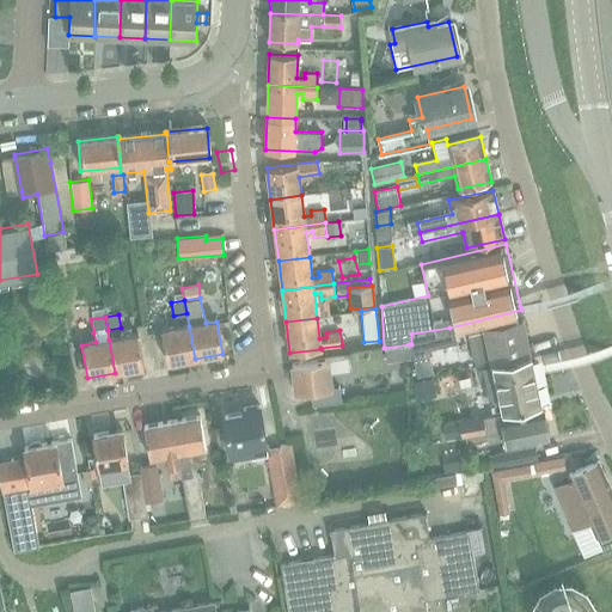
[(494,362),(531,354),(524,318),(467,329),(476,366),(494,362)]
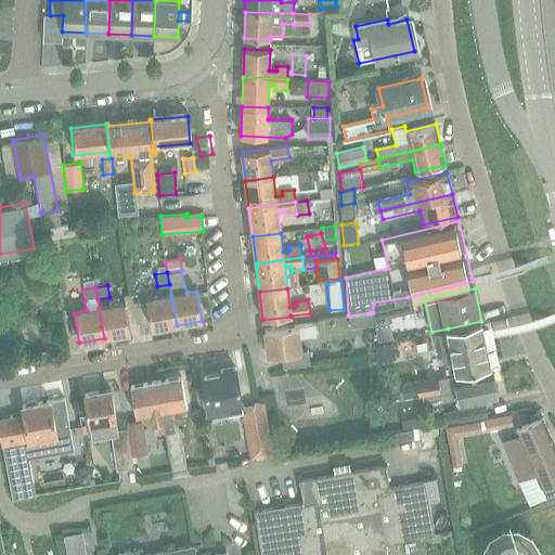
[(151,330),(177,325),(171,296),(146,300),(151,330)]
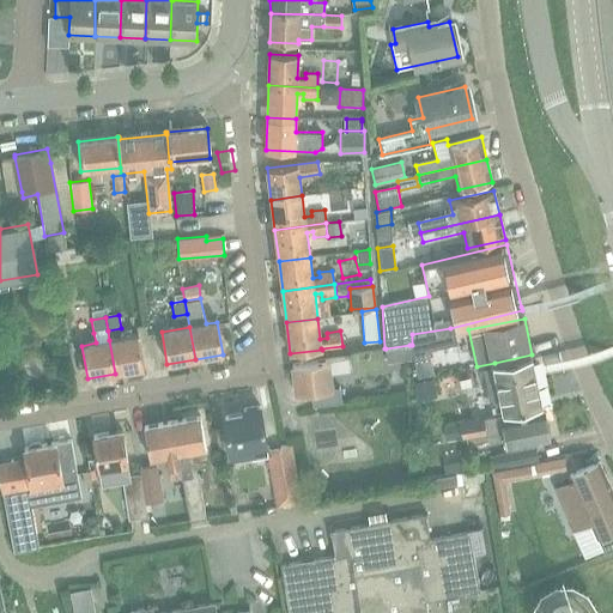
[(412,345),(412,351),(418,374),(432,371),(426,347),(454,341),(450,328),(412,334),(412,345)]
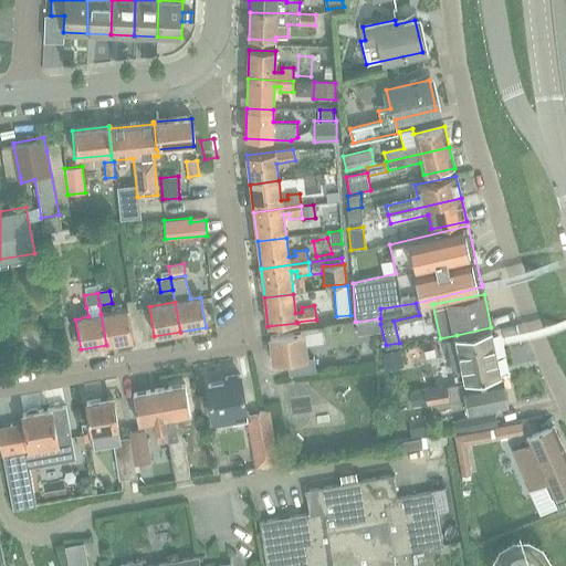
[(101,314),(106,345),(132,341),(126,310),(101,314)]
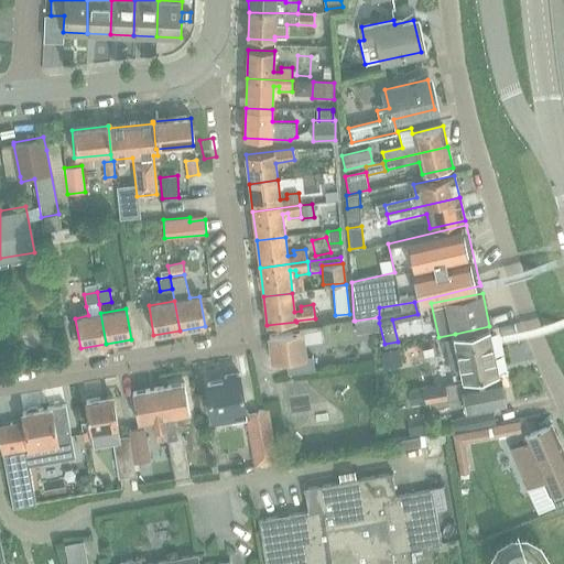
[(355,321),(354,321),(356,334),(378,332),(377,317),(355,321)]
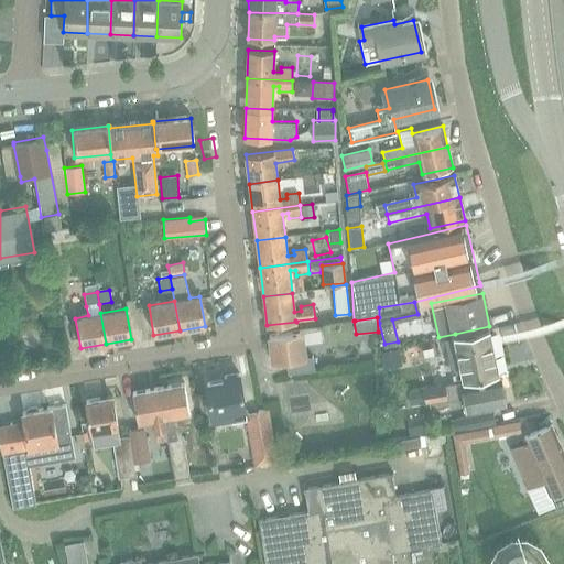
[(489,326),(455,334),(463,376),(498,369),(492,343),(489,326)]
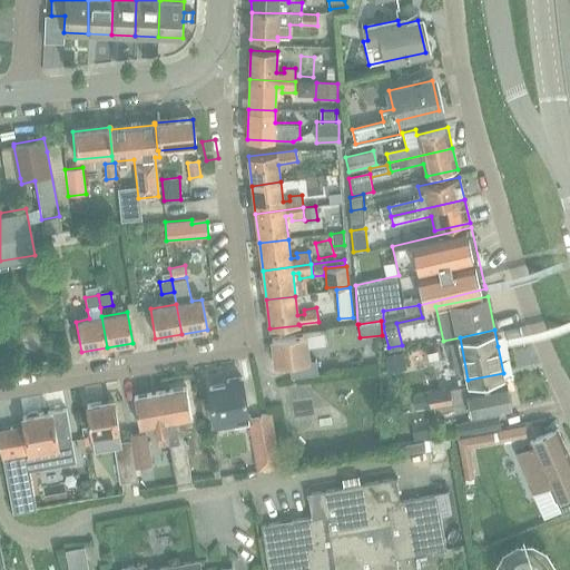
[(307,349),(326,345),(324,332),(271,340),(275,367),(288,365),(291,380),(317,376),(315,361),(308,362),(307,349)]
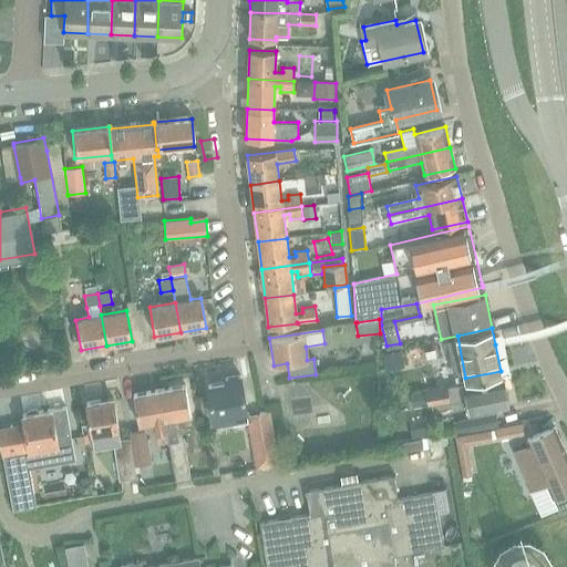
[(400,348),(382,351),(385,370),(403,366),(400,348)]
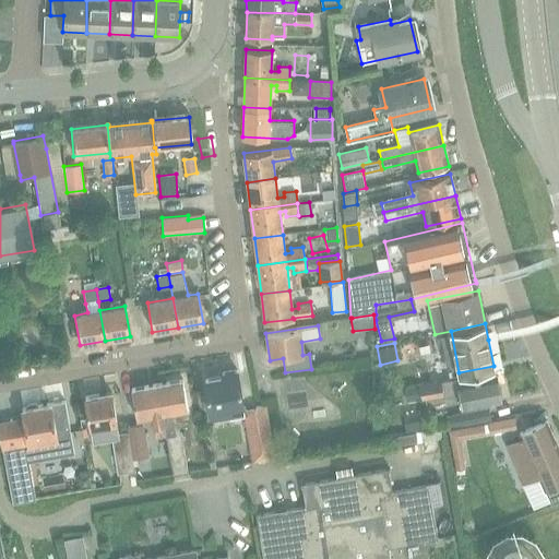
[(424,345),(425,357),(441,357),(441,344),(424,345)]
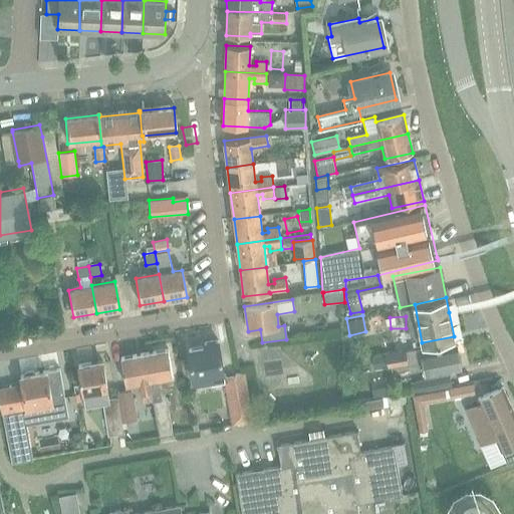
[(229,409),(249,406),(243,373),(223,377),(217,341),(203,344),(204,348),(187,351),(193,382),(210,379),(211,386),(224,383),(229,409)]
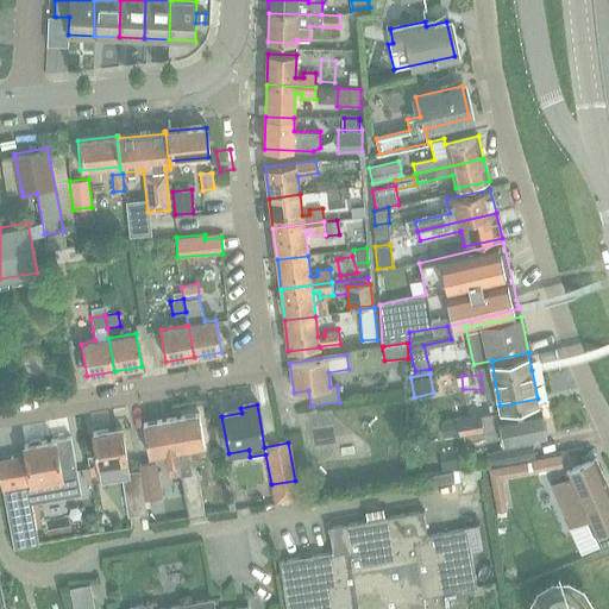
[(456,419),(441,421),(443,433),(444,437),(459,434),(471,432),(479,429),(484,452),(503,449),(506,460),(542,453),(540,437),(545,437),(539,408),(507,414),(506,409),(456,419)]
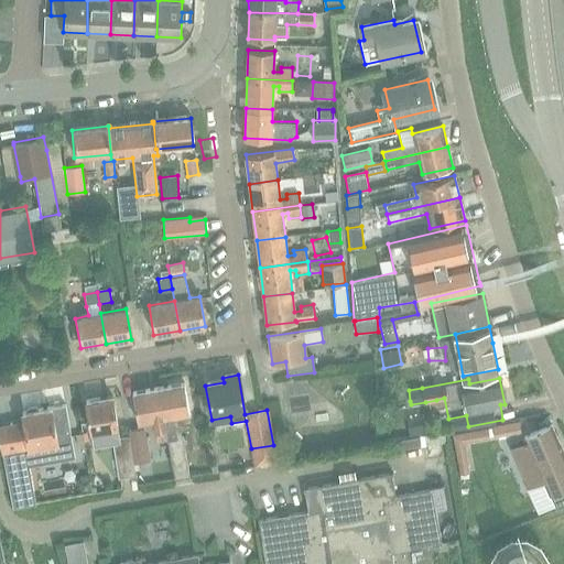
[(184,384),(159,389),(163,418),(164,427),(167,440),(169,440),(175,478),(190,475),(179,414),(188,413),(184,384)]
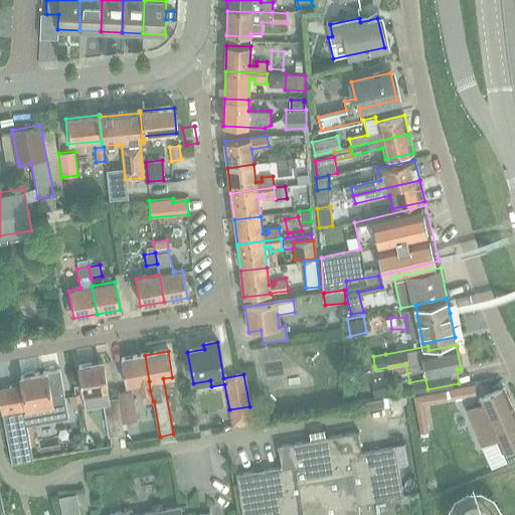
[(121,359),(125,385),(140,383),(142,391),(150,390),(149,381),(145,355),(121,359)]
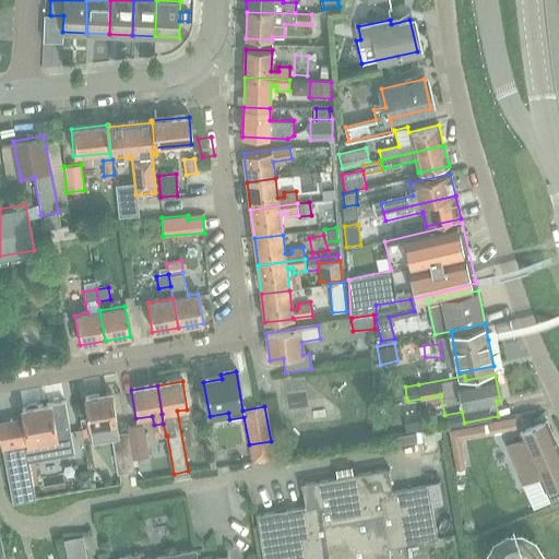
[(405,387),(383,390),(384,401),(385,401),(406,397),(405,387)]
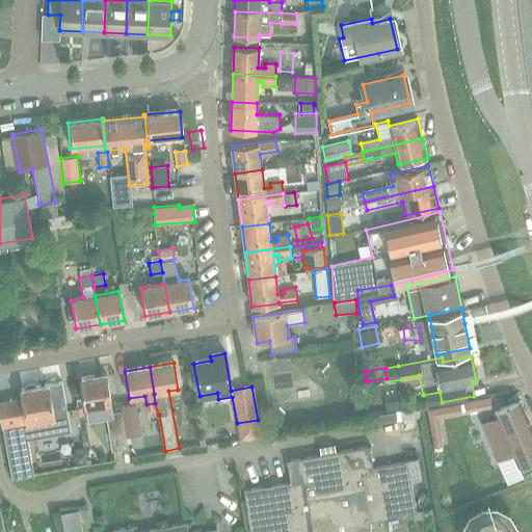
[(112,449),(128,446),(122,409),(111,410),(105,375),(81,379),(87,420),(106,417),(112,449)]
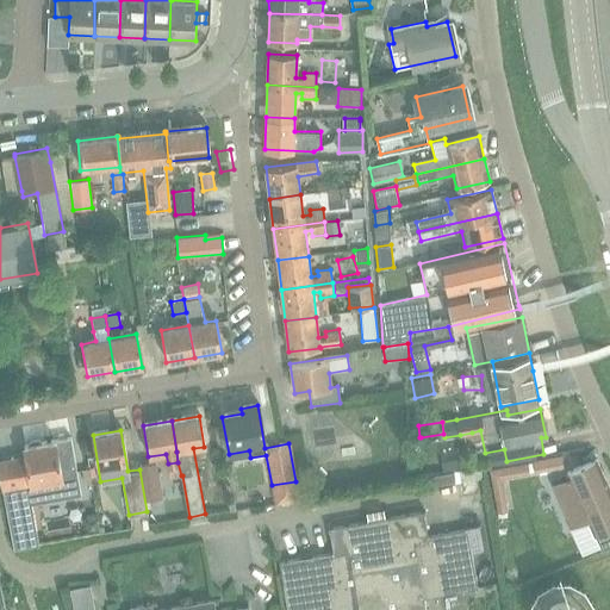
[(556,433),(556,452),(585,452),(585,433),(556,433)]
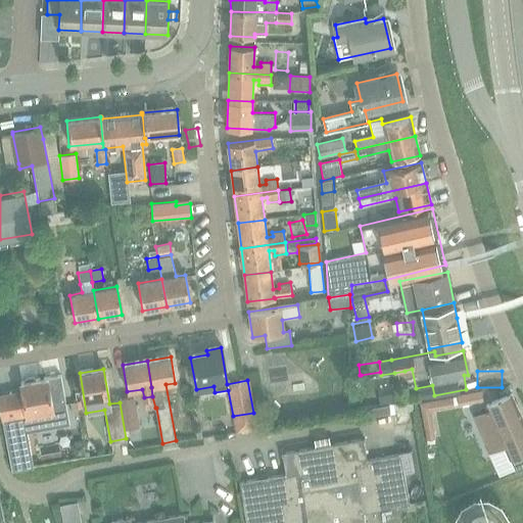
[(0,394),(0,408),(11,471),(33,467),(26,426),(54,421),(55,427),(69,425),(60,375),(36,380),(35,377),(24,379),(24,382),(20,382),(21,391),(0,394)]
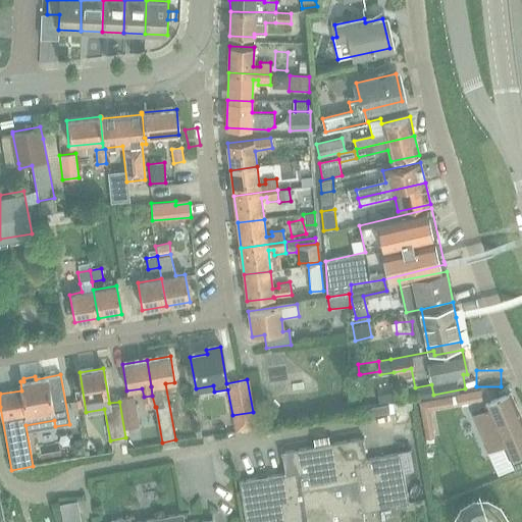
[(488,451),(503,445),(508,456),(521,450),(521,419),(510,393),(490,402),(491,402),(485,405),(487,409),(472,415),(488,451)]
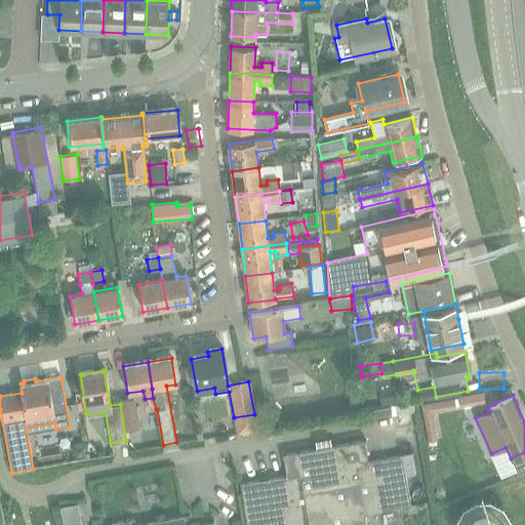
[(119,400),(125,431),(139,428),(134,397),(119,400)]
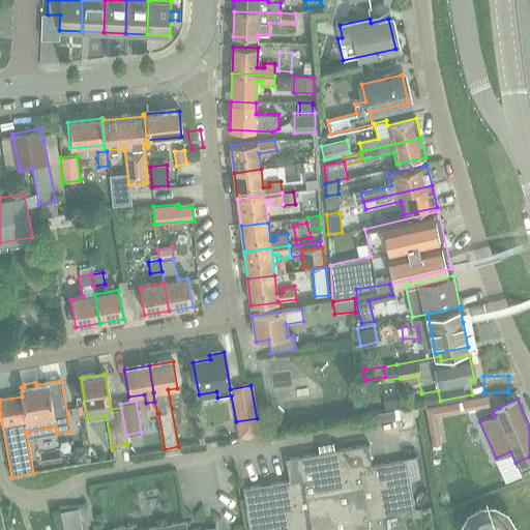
[(157,413),(154,402),(146,403),(148,415),(157,413)]
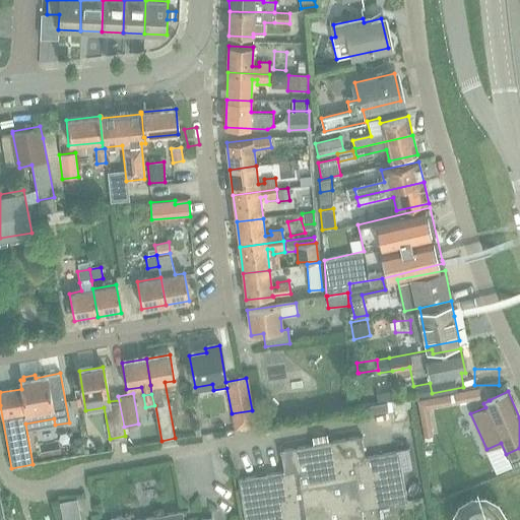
[(450,394),(416,399),(424,438),(433,436),(428,407),(451,403),(450,394)]
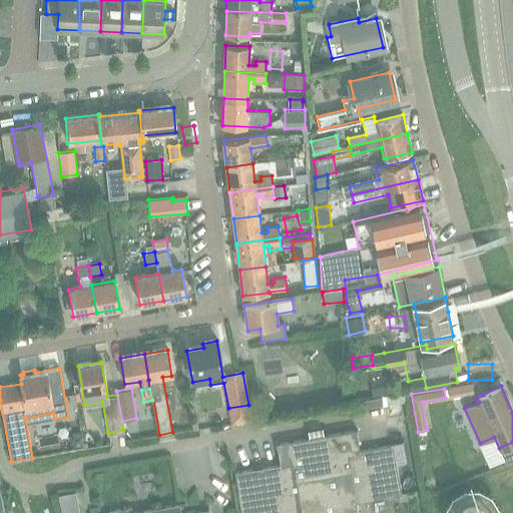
[(404,394),(364,401),(365,409),(406,401),(404,394)]
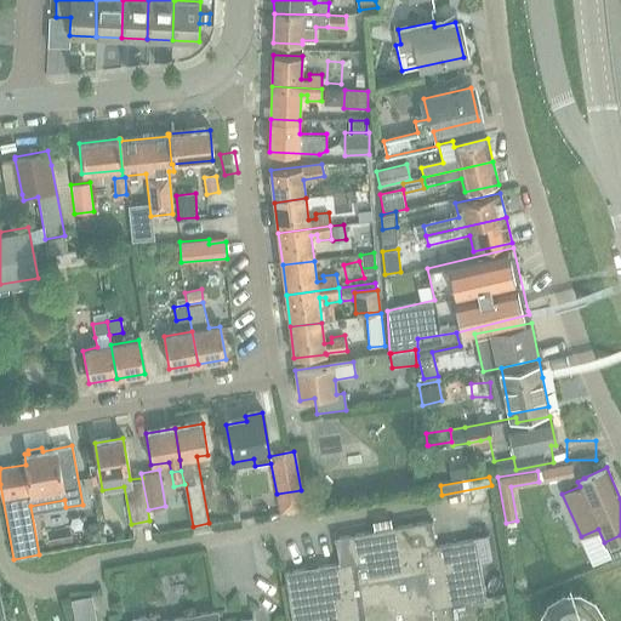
[(463,535),(494,530),(491,516),(461,520),(463,535)]
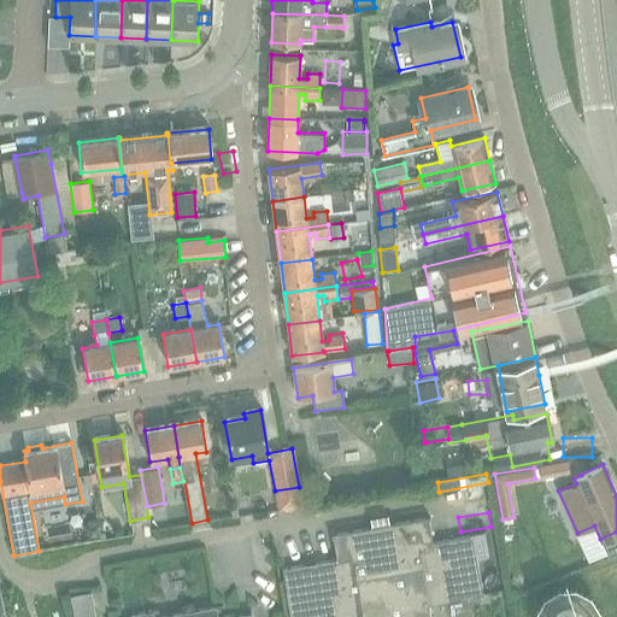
[(429,616),(428,606),(482,597),(471,538),(432,545),(428,519),(331,535),(336,559),(281,569),(289,616),(360,616),(363,616),(429,616)]
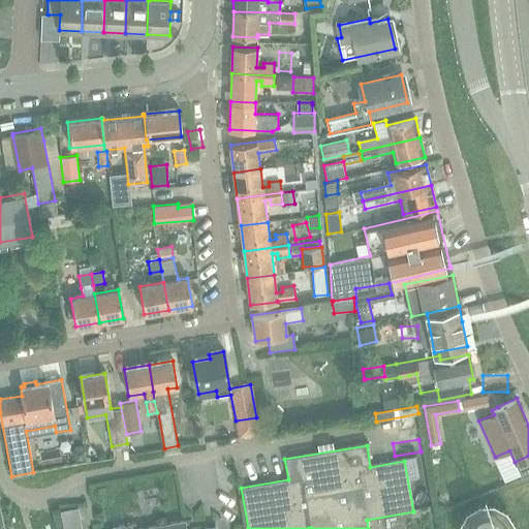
[(84,450),(74,452),(76,462),(85,460),(84,450)]
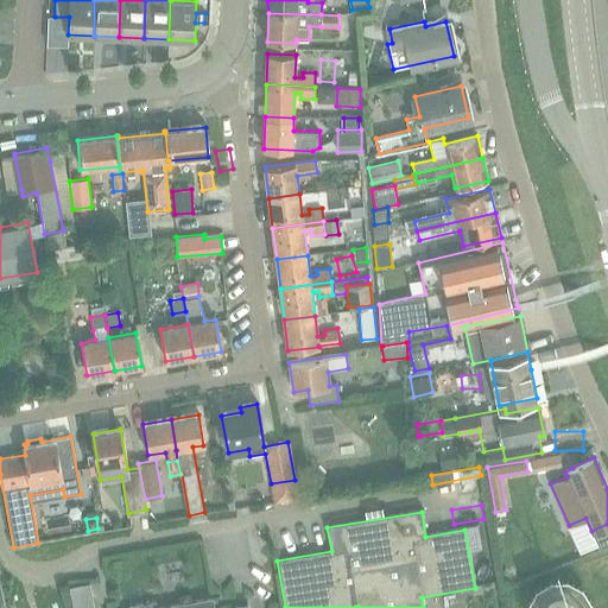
[(93,607),(89,584),(70,587),(74,607),(93,607)]
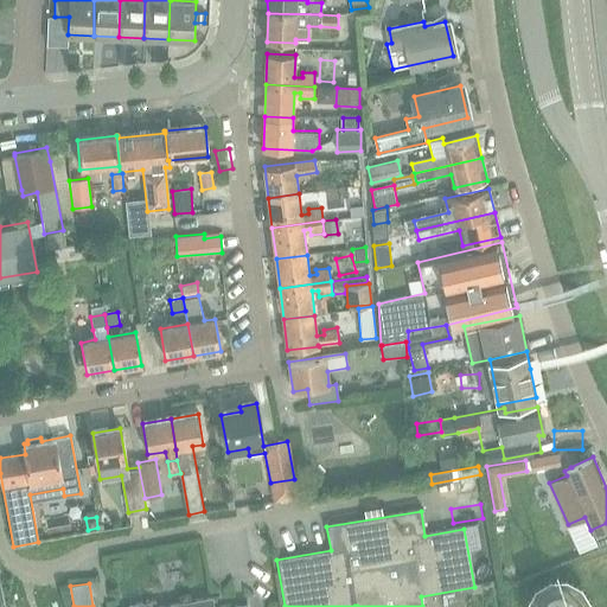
[(570,593),(568,590),(564,589),(562,589),(558,588),(555,589),(551,589),(549,592),(547,593),(544,595),(542,599),(541,601),(540,605),(538,606),(577,606),(577,604),(576,601),(575,598),(573,595),(570,593)]
